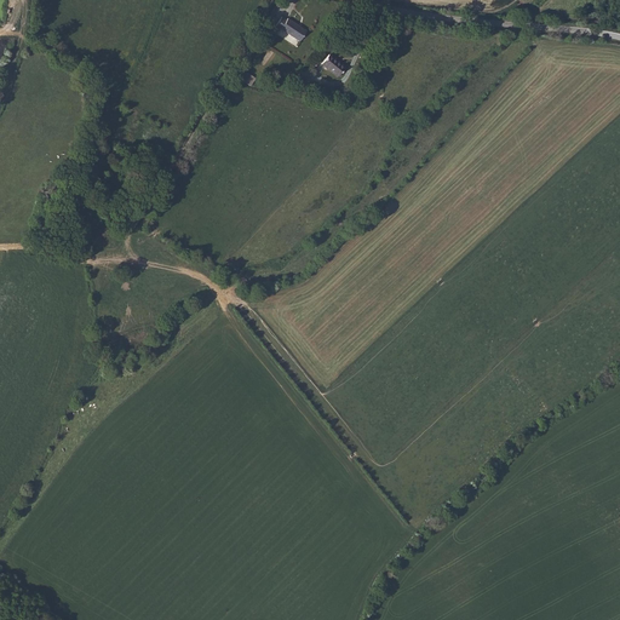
[(287,24),(282,21),(274,33),(279,36),(281,34),(298,46),(305,35),(288,23),(287,24)]
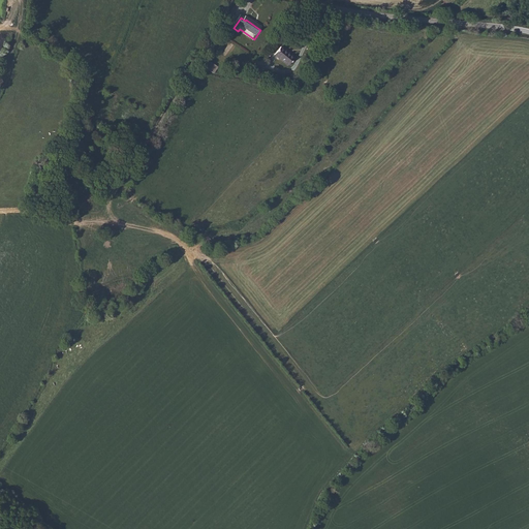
[(294,59),(280,47),(273,54),(287,66),(294,59)]
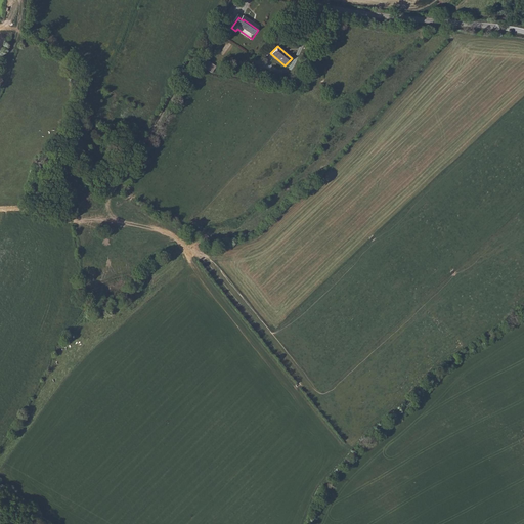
[(211,62),(215,56),(210,53),(206,58),(211,62)]
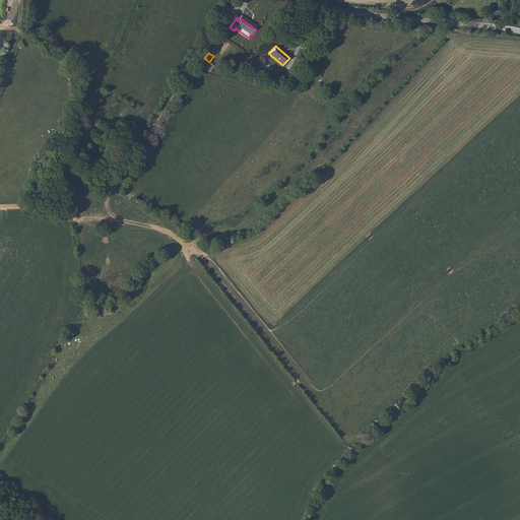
[(254,54),(250,62),(256,66),(261,59),(254,54)]
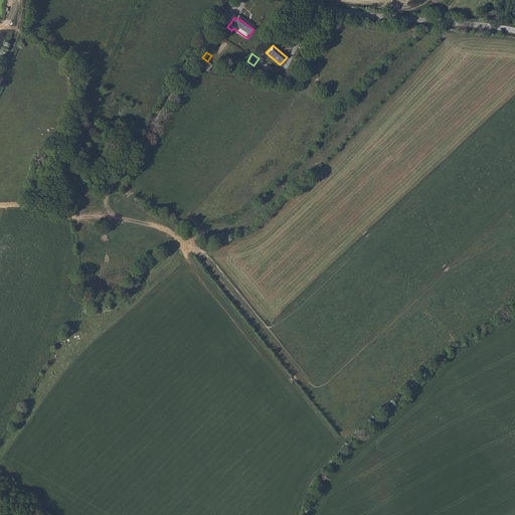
[(216,58),(211,55),(207,61),(212,64),(216,58)]
